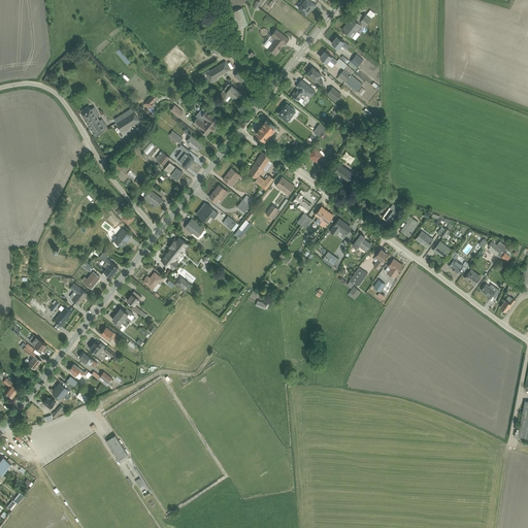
[(304,0),(299,7),(307,14),(317,3),(312,0),(304,0)]
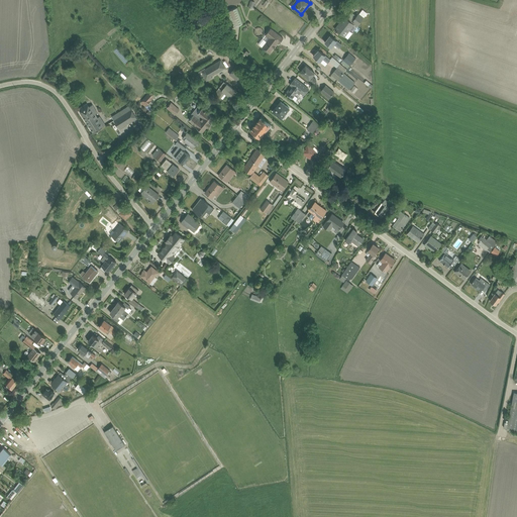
[(345,34),(355,23),(345,15),(336,26),(345,34)]
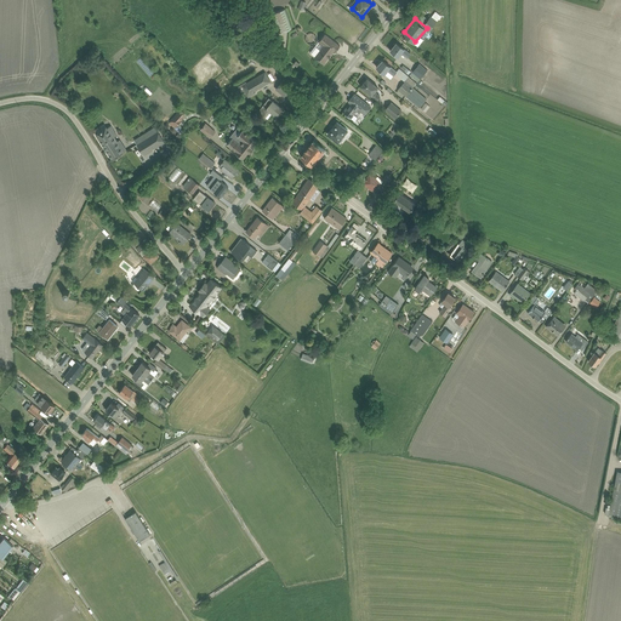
[(315,56),(325,63),(341,44),(326,33),(319,41),(324,45),(315,56)]
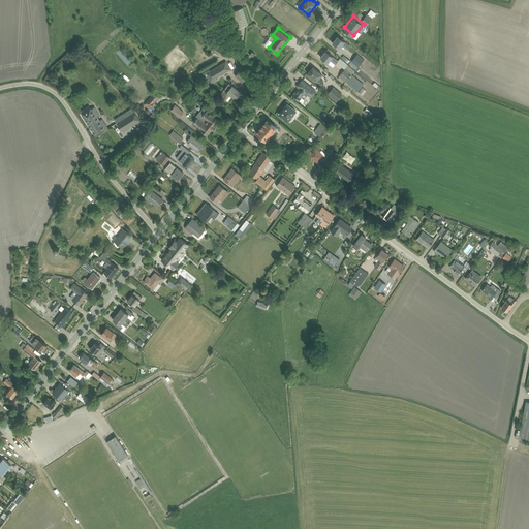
[(348,48),(351,44),(339,34),(333,41),(340,48),(343,43),(348,48)]
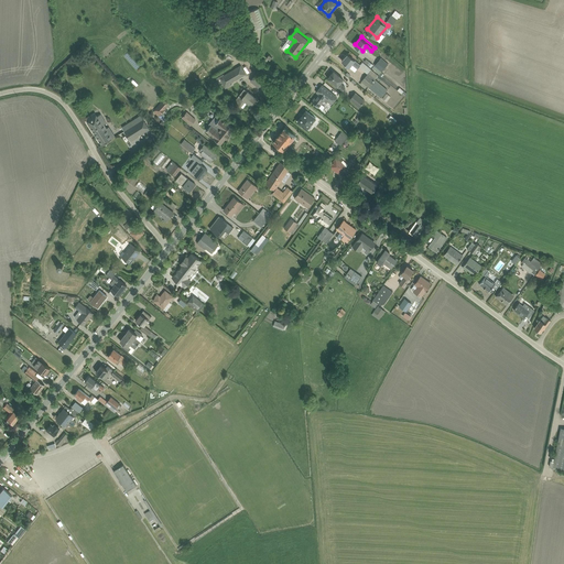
[(358,67),(361,63),(348,52),(343,60),(350,66),(353,63),(358,67)]
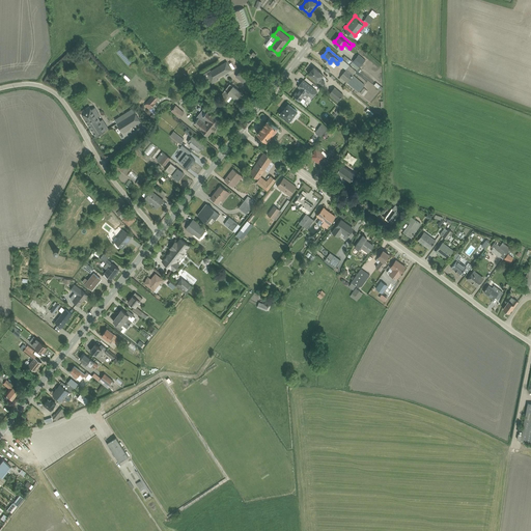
[(356,52),(346,62),(354,68),(363,58),(356,52)]
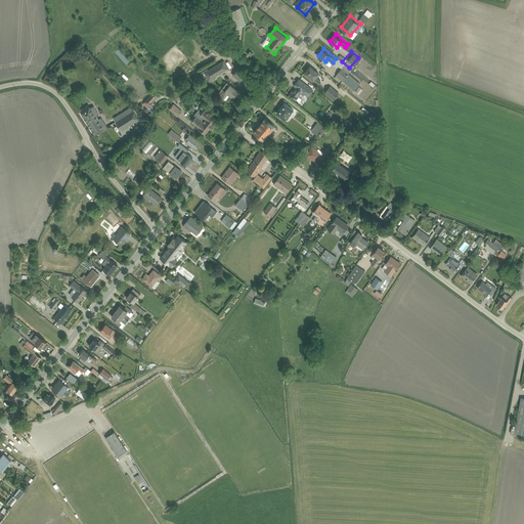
[(205,81),(226,72),(222,61),(201,70),(205,81)]
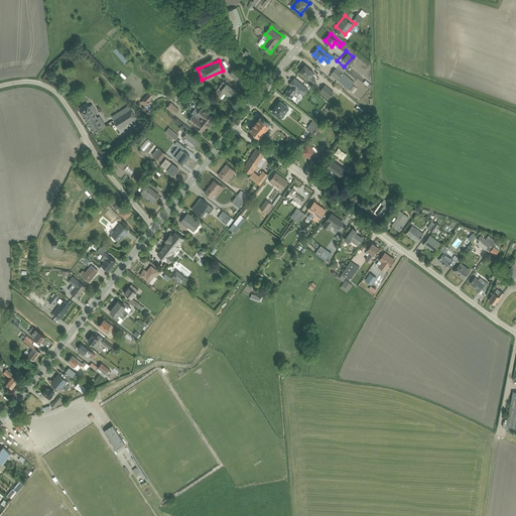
[(300,72),(310,80),(315,73),(306,65),(300,72)]
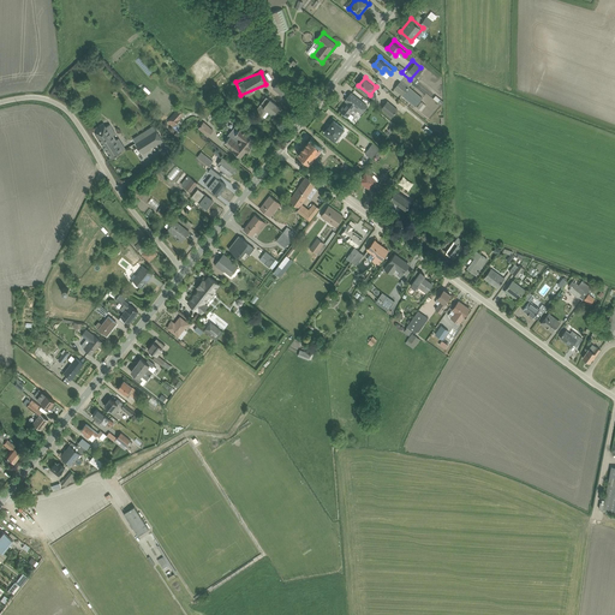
[(278,95),(285,85),(276,79),(269,88),(278,95)]
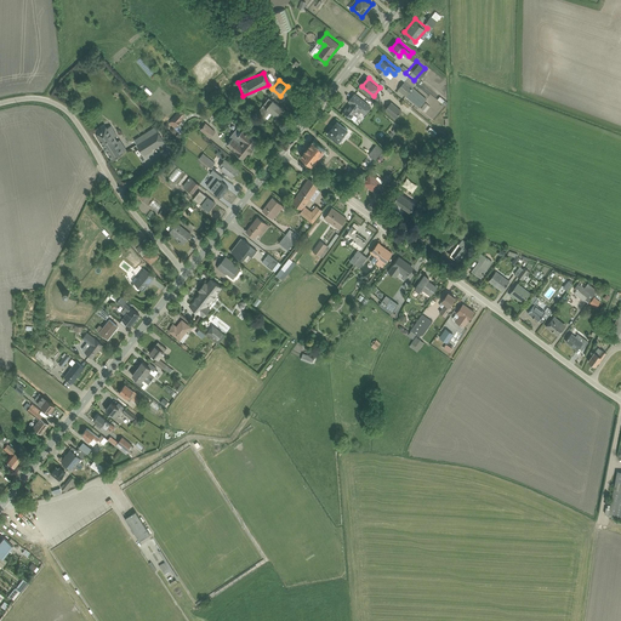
[(366,114),(372,107),(355,92),(348,102),(349,103),(343,110),(352,118),(360,108),(366,114)]
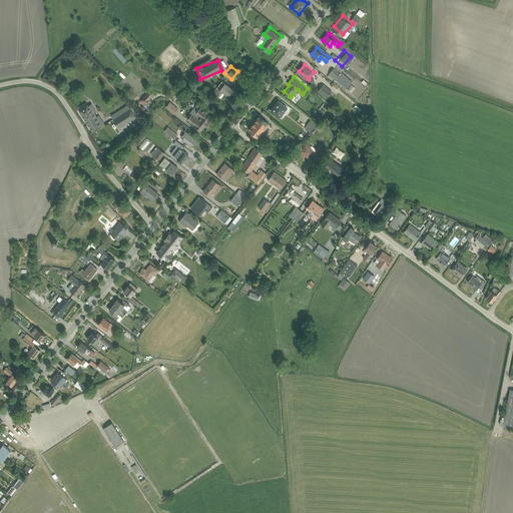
[(229,96),(235,89),(226,82),(220,89),(229,96)]
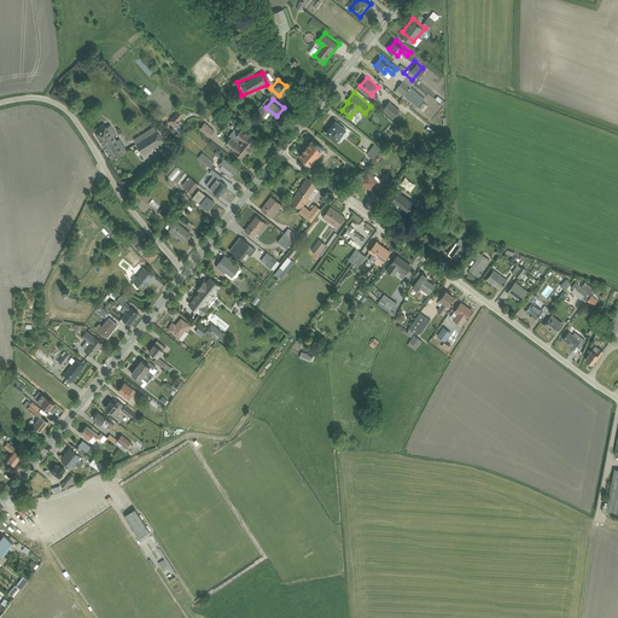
[(395,106),(386,100),(382,105),(390,112),(395,106)]
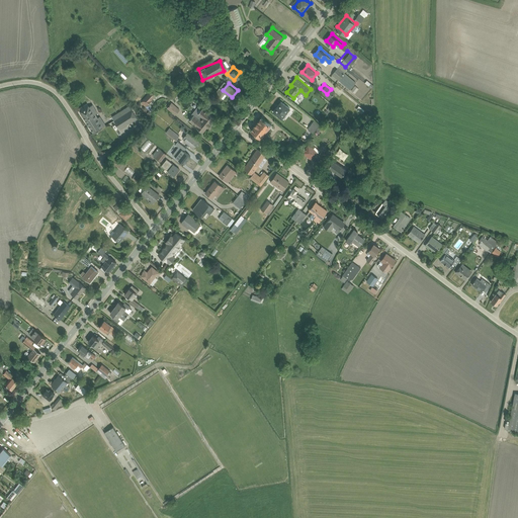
[(156,94),(150,90),(141,101),(147,105),(156,94)]
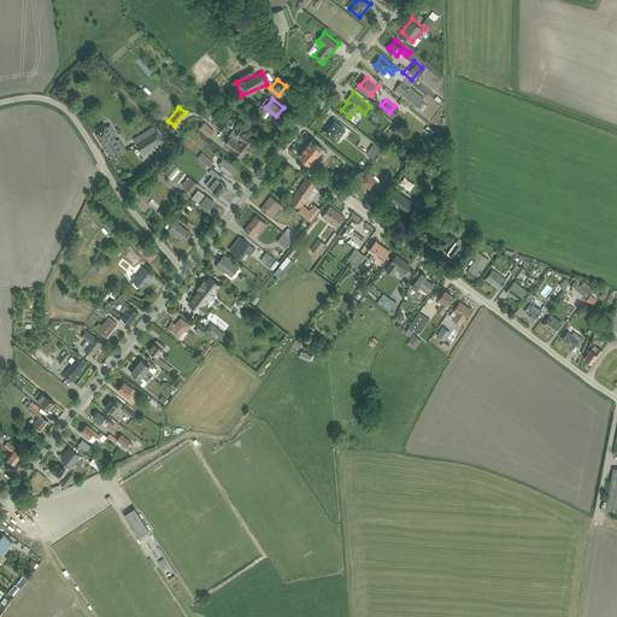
[(198,127),(207,134),(213,128),(204,119),(198,127)]
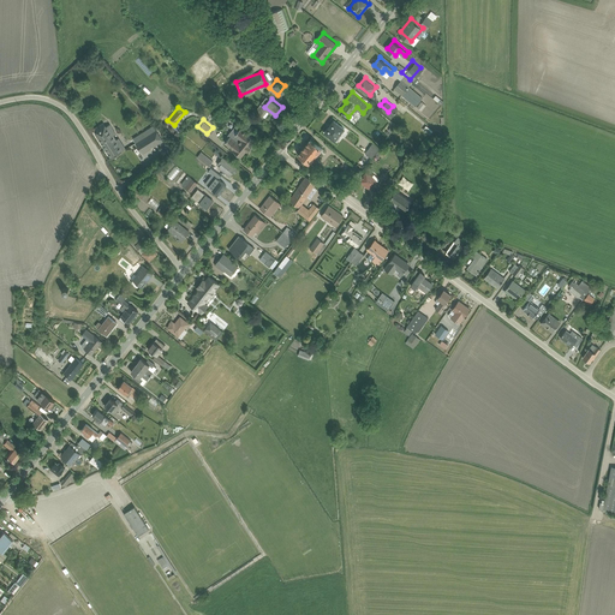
[(326,132),(336,141),(346,127),(335,119),(326,132)]
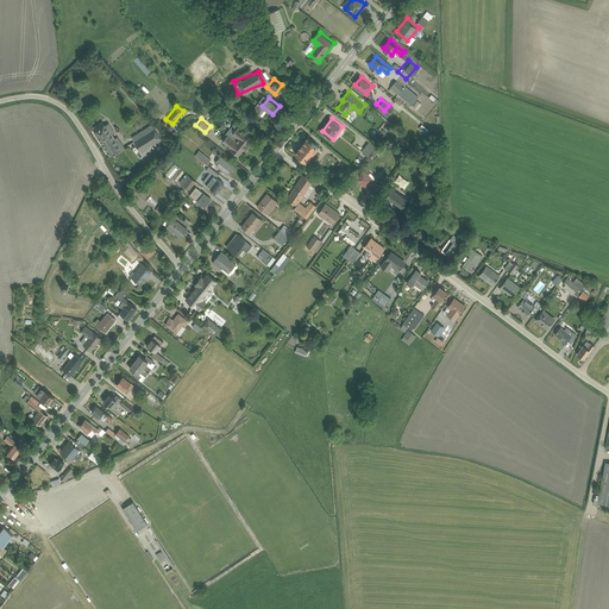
[(110,155),(124,146),(107,119),(93,127),(110,155)]
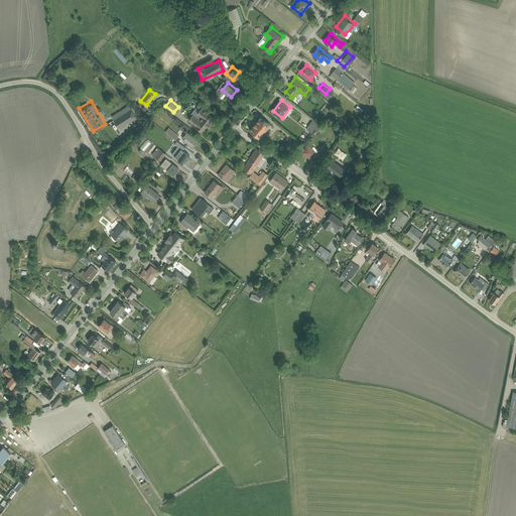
[(128,104),(109,114),(117,128),(135,118),(128,104)]
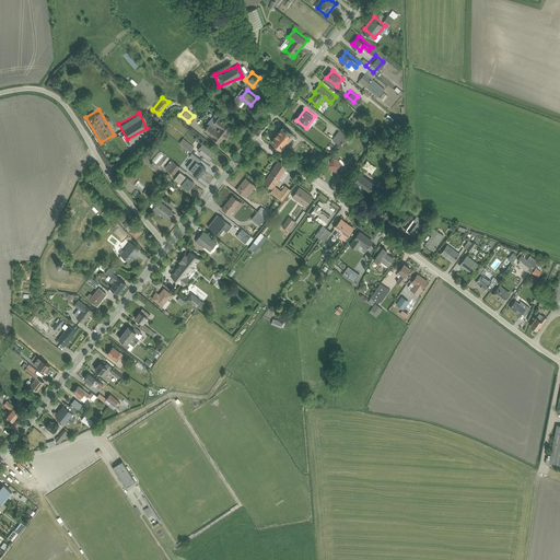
[(203,131),(221,143),(233,126),(217,114),(203,131)]
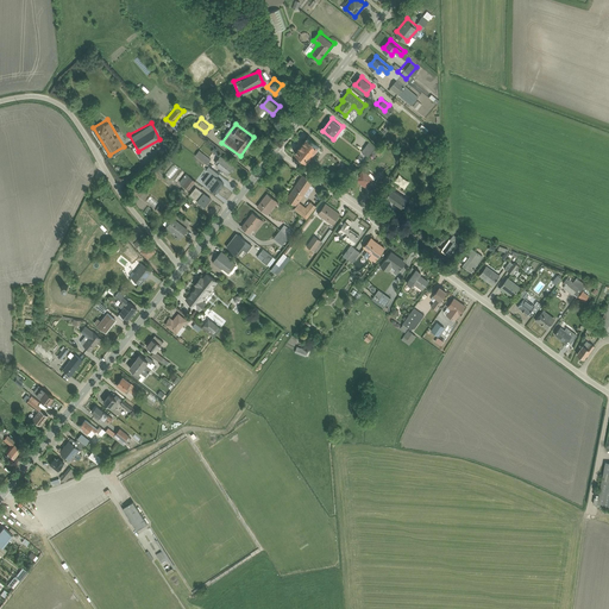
[(296,151),(308,161),(321,145),(308,136),(296,151)]
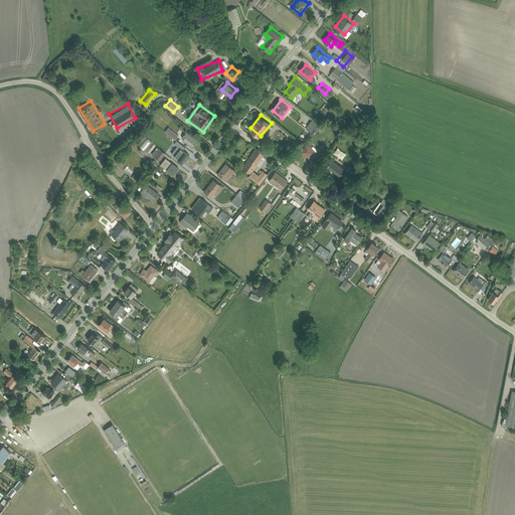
[(310,119),(303,127),(312,135),(319,127),(310,119)]
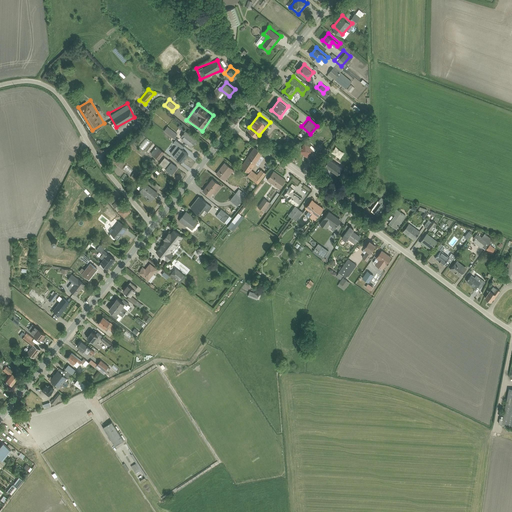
[(177,124),(174,129),(178,132),(182,127),(177,124)]
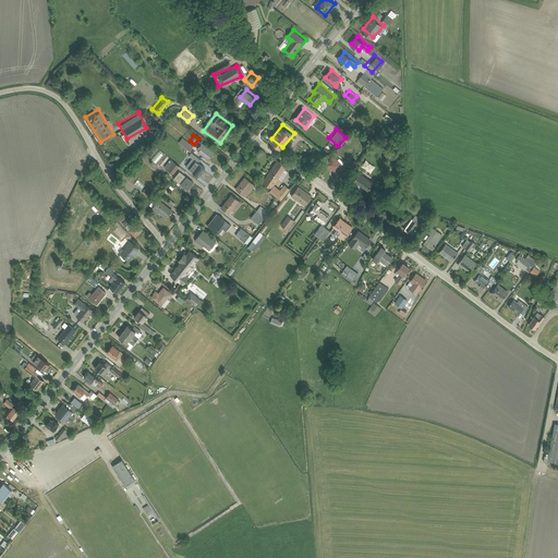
[(180,137),(176,142),(185,150),(190,146),(180,137)]
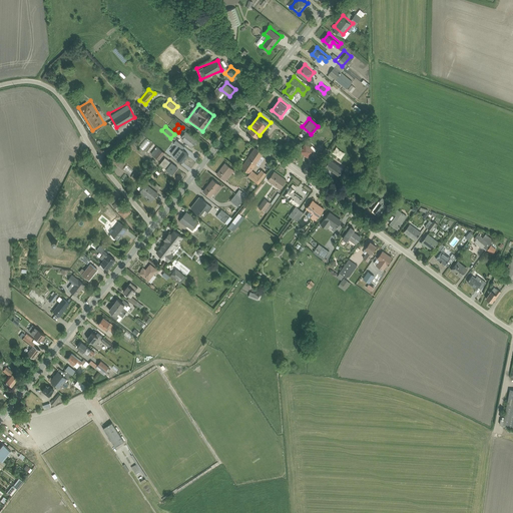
[(192,146),(197,140),(186,130),(180,137),(192,146)]
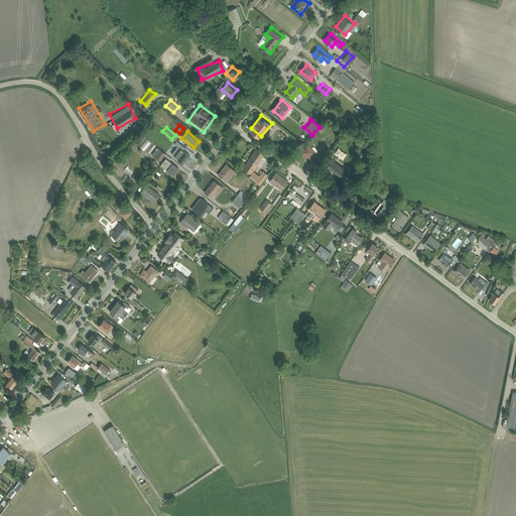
[(139,147),(147,154),(151,150),(143,143),(139,147)]
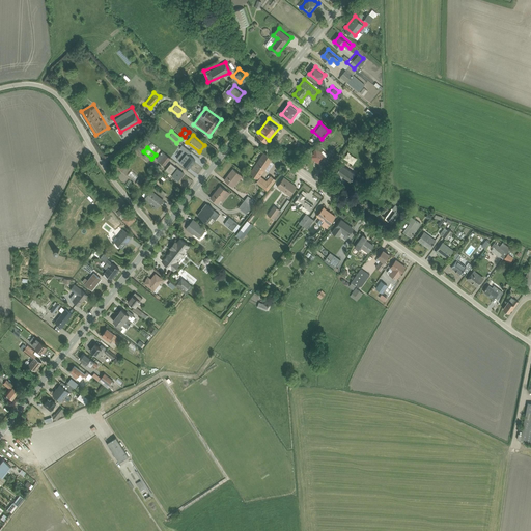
[(310,157),(322,165),(328,156),(316,147),(310,157)]
